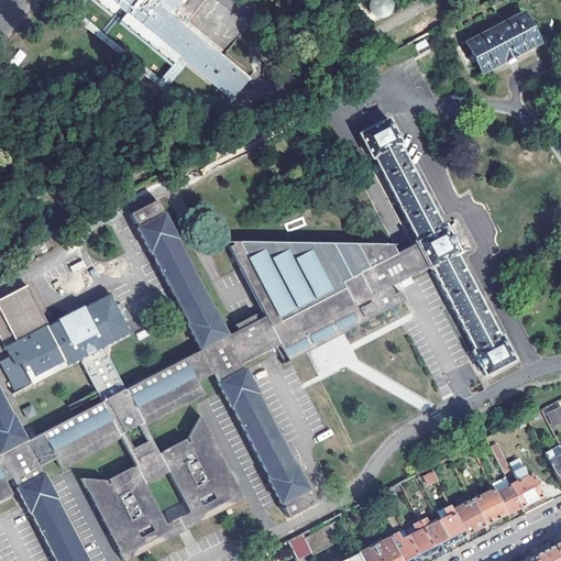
[(114,0),(121,6),(116,12),(119,15),(136,30),(143,22),(152,29),(145,36),(180,65),(197,79),(204,72),(235,97),(252,77),(173,13),(183,0),(114,0)]
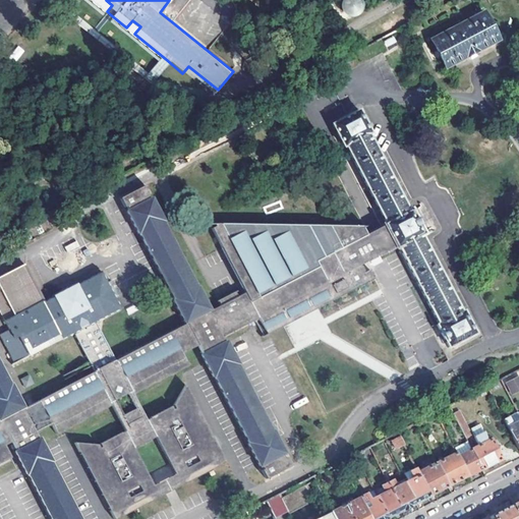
[(359,15),(364,11),(366,5),(364,0),(346,0),(345,2),(345,8),(348,13),(353,15),(359,15)]
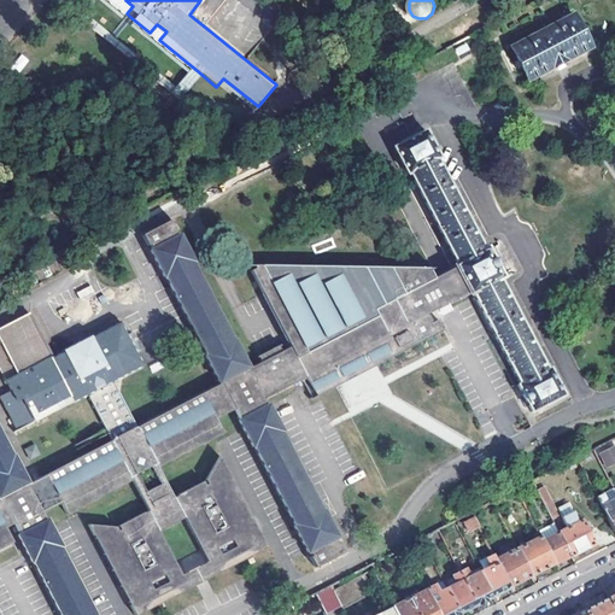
[(513,46),(532,82),(564,65),(596,48),(578,12),(513,46)]
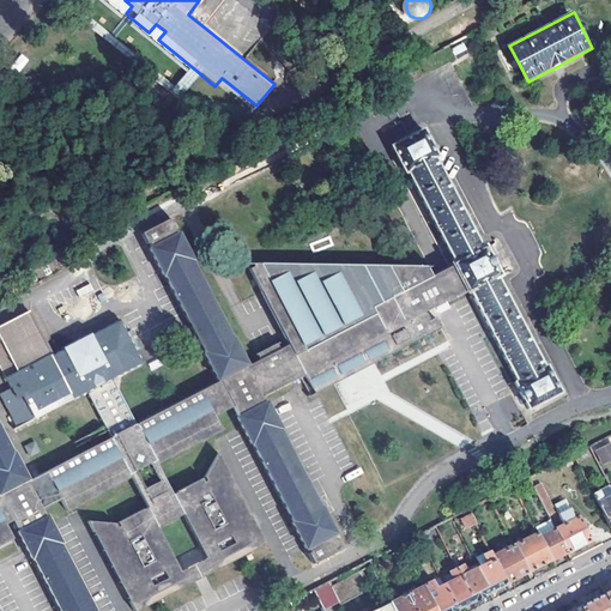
[(451,259),(482,244),(436,159),(440,158),(424,128),(389,146),(405,176),(407,176),(451,259)]
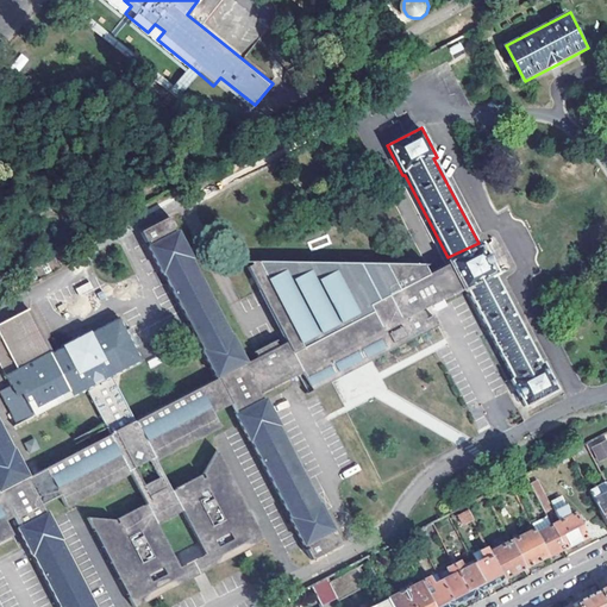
[(220,376),(249,362),(233,333),(231,335),(191,258),(193,257),(180,232),(177,233),(175,229),(177,227),(173,218),(144,233),(149,244),(151,243),(154,246),(151,248),(164,273),(166,271),(187,313),(206,349),(204,350),(218,377),(220,376)]
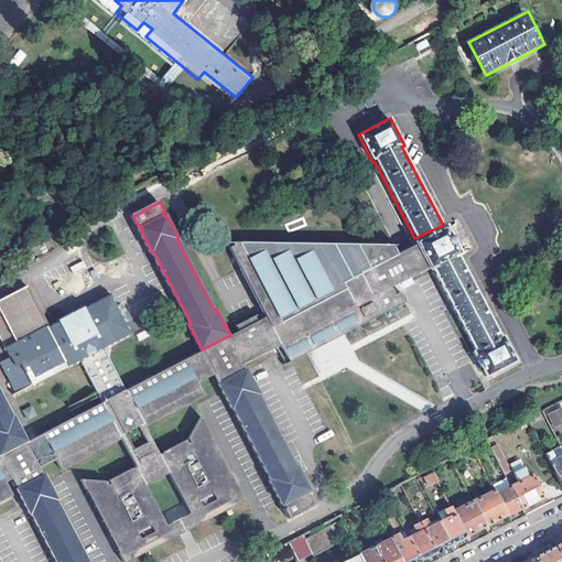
[(428,269),(458,255),(462,254),(445,224),(443,225),(414,238),(412,239),(414,241),(392,254),(389,247),(396,242),(352,238),(356,247),(252,234),(248,225),(229,223),(231,228),(228,229),(236,245),(241,241),(278,311),(271,314),(281,344),(289,357),(307,347),(305,342),(359,314),(359,313),(360,312),(361,314),(363,315),(364,317),(365,317),(366,319),(368,320),(370,320),(373,319),(375,317),(376,316),(377,314),(378,312),(378,310),(378,309),(377,306),(378,305),(384,315),(406,304),(400,293),(395,296),(391,289),(428,269)]
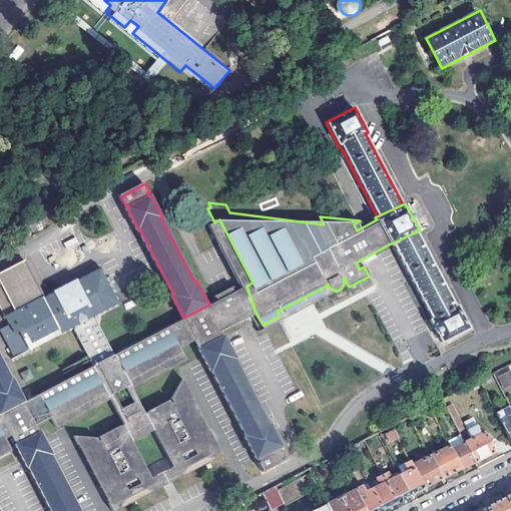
[(320,216),(225,204),(229,212),(324,224),(320,216)]
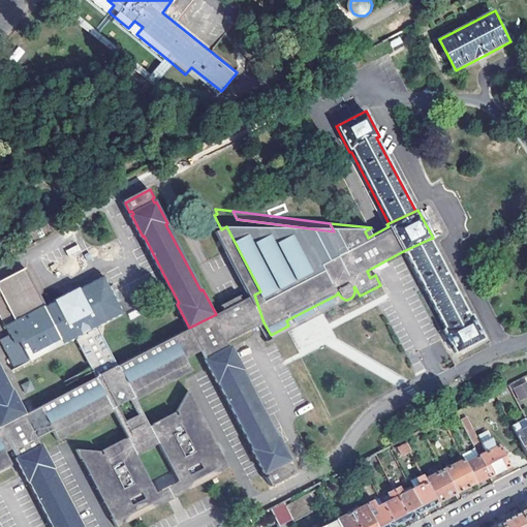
[(260,291),(226,226),(221,229),(230,248),(254,295),(260,291)]
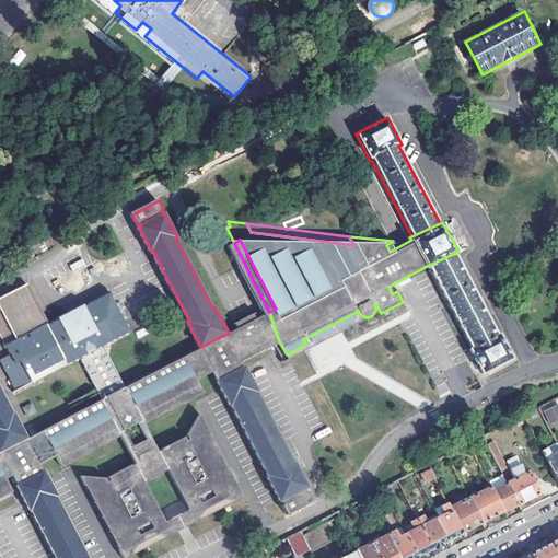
[(497,330),(455,253),(425,267),(426,270),(429,269),(468,345),(466,346),(479,373),(512,356),(498,329),(497,330)]
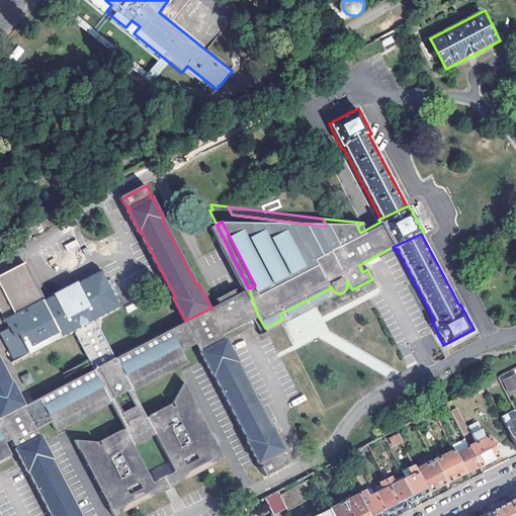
[(69,247),(80,244),(79,238),(67,242),(69,247)]
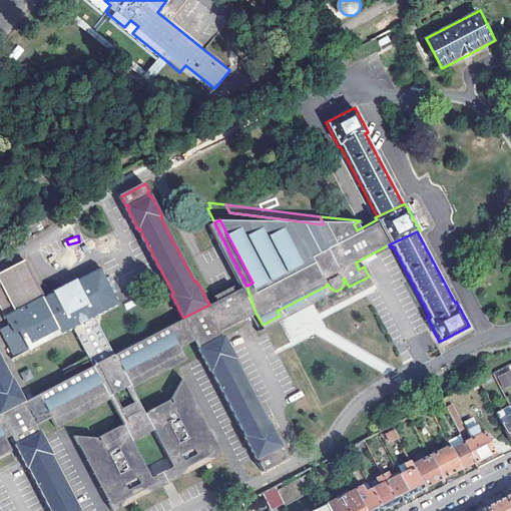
[(77,327),(96,363),(113,355),(94,318),(119,305),(100,269),(76,281),(74,279),(51,291),(52,293),(18,311),(18,310),(43,297),(25,261),(0,274),(0,278),(3,284),(0,285),(0,300),(12,323),(2,329),(9,341),(16,347),(14,351),(17,358),(64,334),(77,327)]
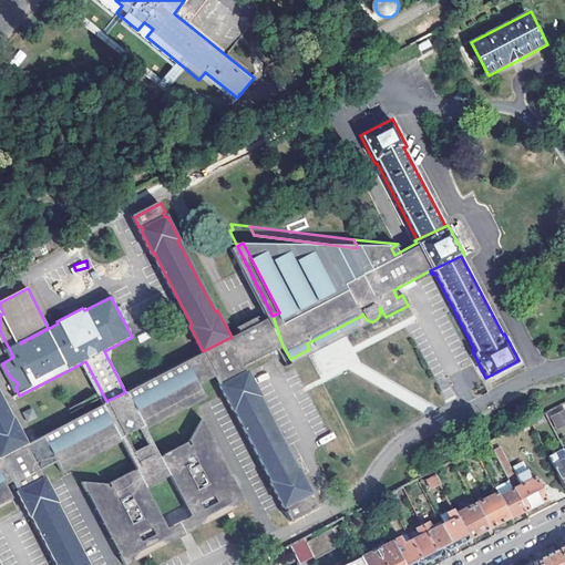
[(334,343),(386,317),(380,307),(379,308),(380,310),(380,311),(380,314),(379,316),(378,318),(377,319),(375,320),(372,321),(370,321),(368,320),(367,319),(366,319),(365,317),(363,316),(362,314),(361,315),(361,316),(307,343),(309,349),(290,359),(294,365),(334,343)]
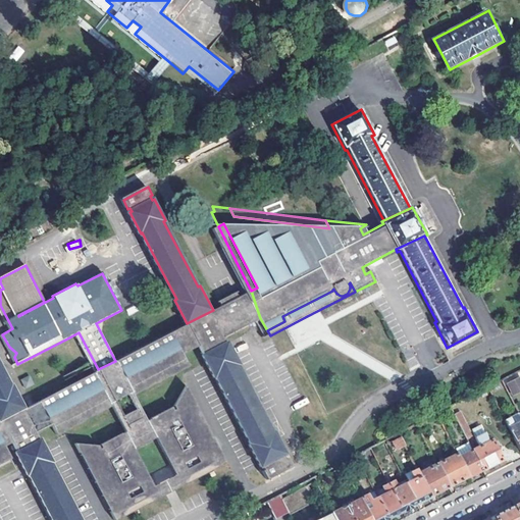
[(260,318),(251,291),(243,296),(240,291),(221,301),(223,305),(213,310),(189,322),(190,323),(115,361),(98,369),(26,407),(2,418),(0,419),(0,459),(12,453),(8,445),(13,442),(19,451),(42,438),(38,430),(52,423),(56,430),(112,402),(135,391),(189,362),(184,352),(200,344),(205,352),(226,341),(224,338),(260,318)]
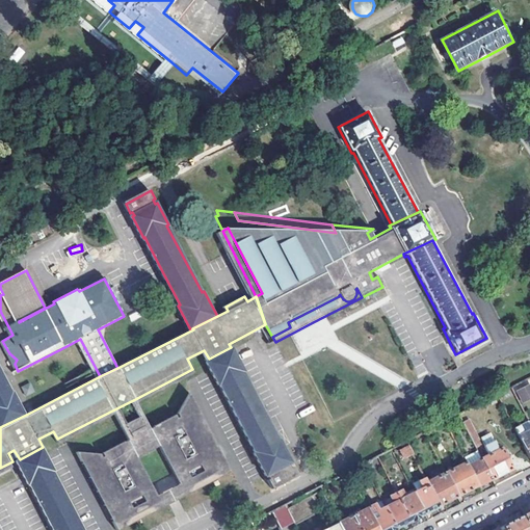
[(231,347),(209,359),(207,360),(219,385),(221,383),(256,450),(254,451),(265,473),(267,472),(269,476),(267,477),(272,485),(298,472),(293,462),(291,464),(289,460),(291,459),(280,438),(277,439),(243,372),(245,370),(233,346),(231,347)]
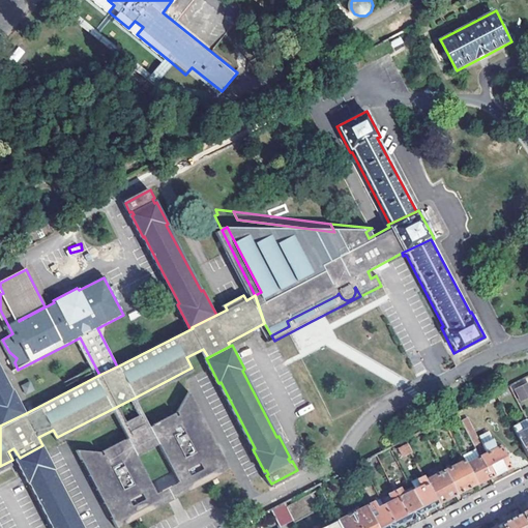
[(252,346),(241,351),(250,371),(260,367),(252,346)]
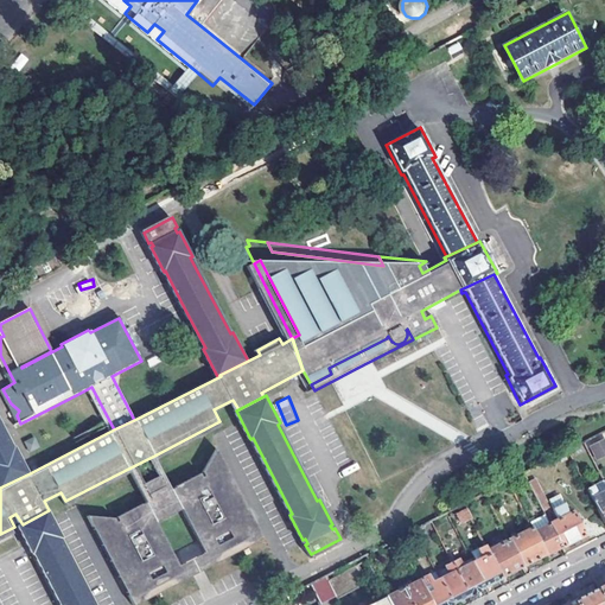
[(2,486),(30,473),(29,472),(31,471),(18,446),(16,447),(0,416),(0,486),(2,486)]
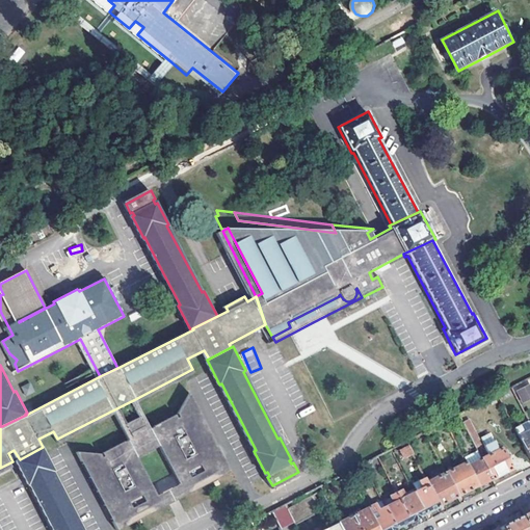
[(523,401),(529,398),(529,377),(514,385),(523,401)]
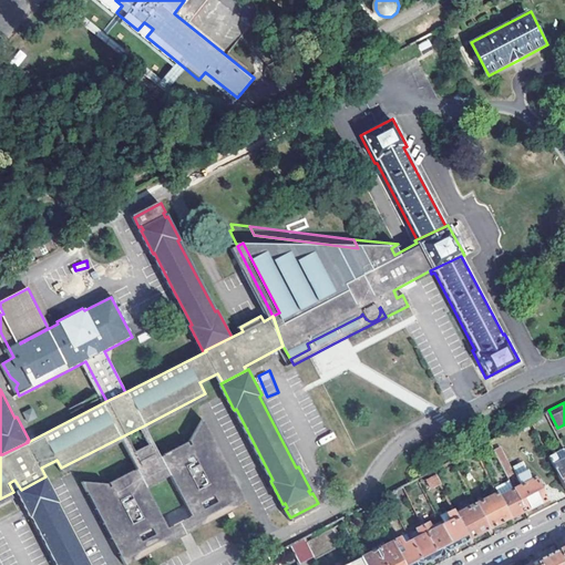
[(34,404),(24,410),(30,420),(40,414),(34,404)]
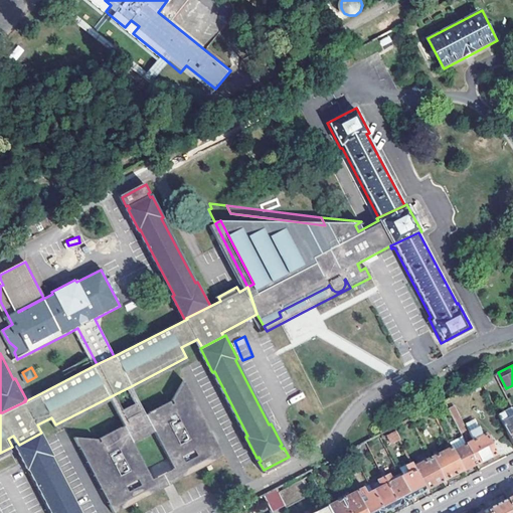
[(148,413),(156,431),(176,468),(200,455),(197,451),(200,450),(202,454),(224,456),(218,445),(216,447),(189,392),(191,391),(186,379),(174,398),(175,402),(173,403),(171,400),(150,411),(151,412),(148,413)]
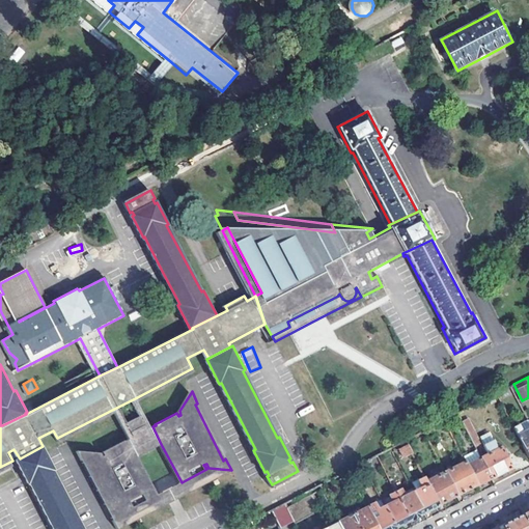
[(130,438),(139,455),(161,444),(152,426),(137,397),(114,409),(130,438)]
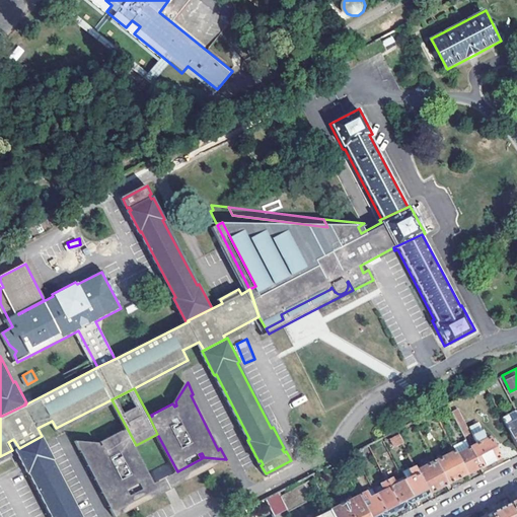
[(444,395),(449,403),(456,399),(452,391),(444,395)]
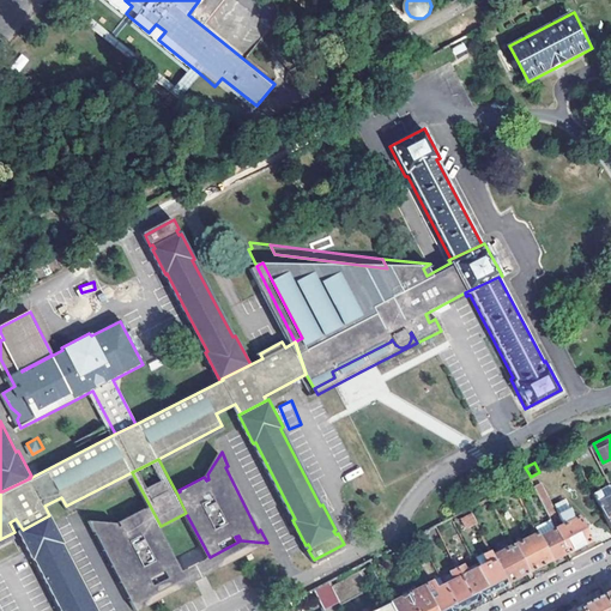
[(536,487),(550,514),(555,513),(554,512),(556,509),(542,483),(536,487)]
